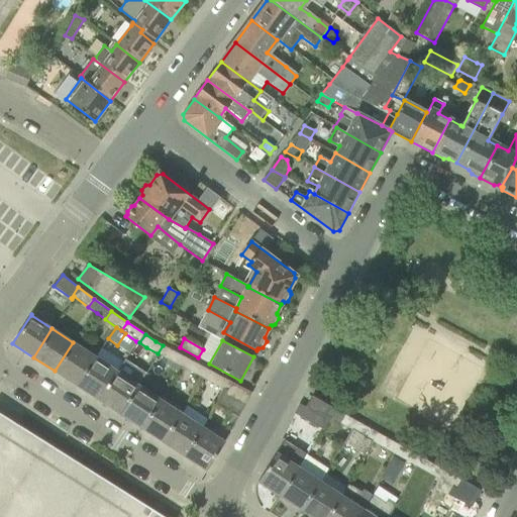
[(95,356),(73,342),(55,371),(77,385),(95,356)]
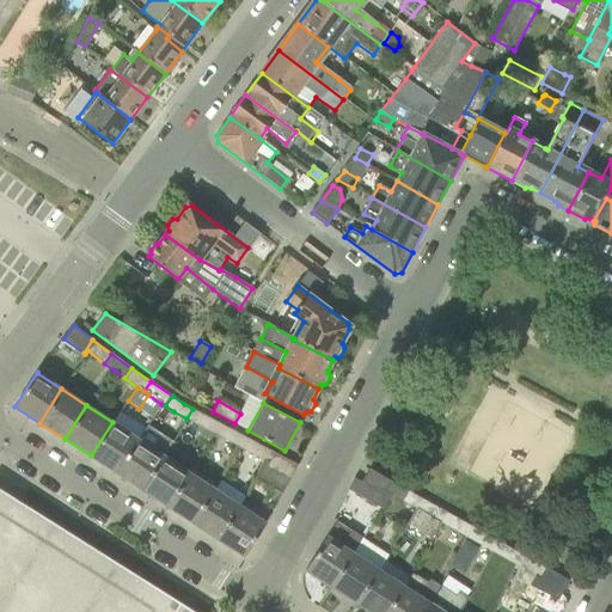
[(213,420),(193,409),(187,418),(207,429),(213,420)]
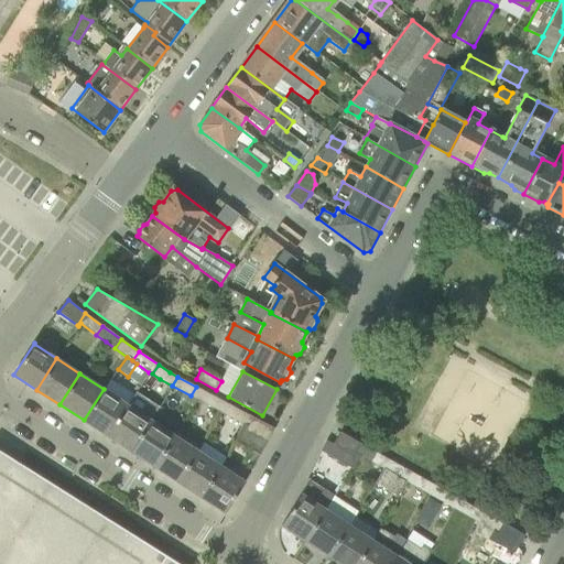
[(216,398),(196,387),(191,396),(212,407),(216,398)]
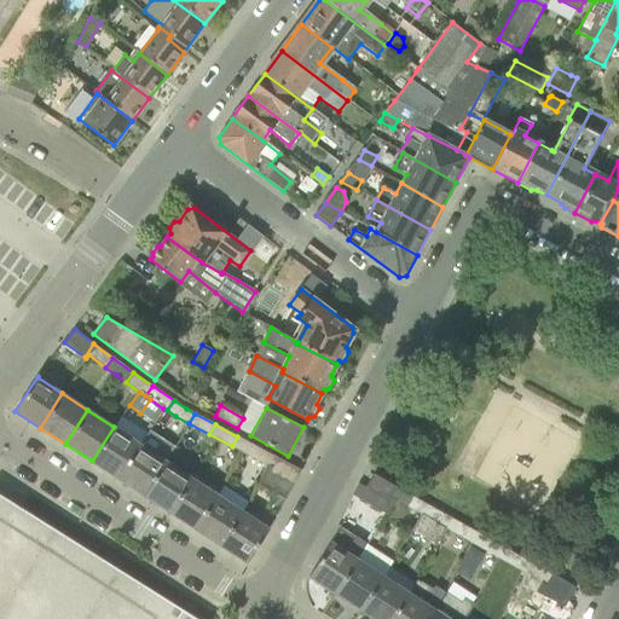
[(117,478),(140,444),(114,427),(92,461),(117,478)]
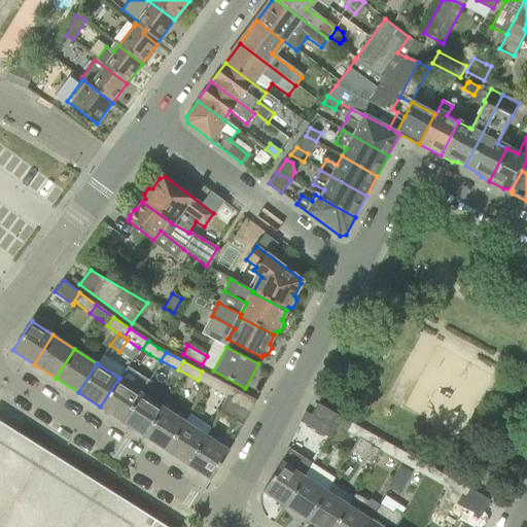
[(219,381),(202,372),(198,380),(214,389),(219,381)]
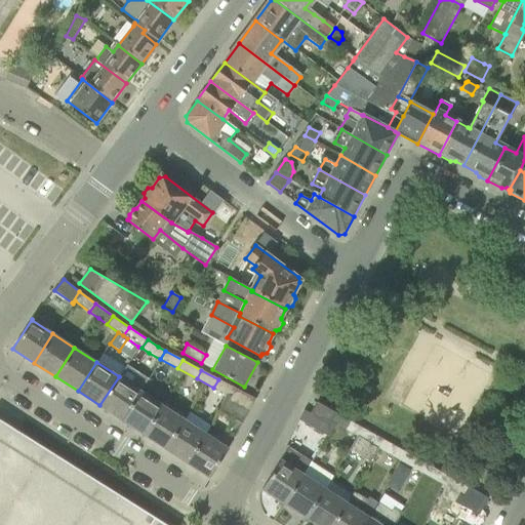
[(142,392),(119,376),(99,405),(122,420),(142,392)]
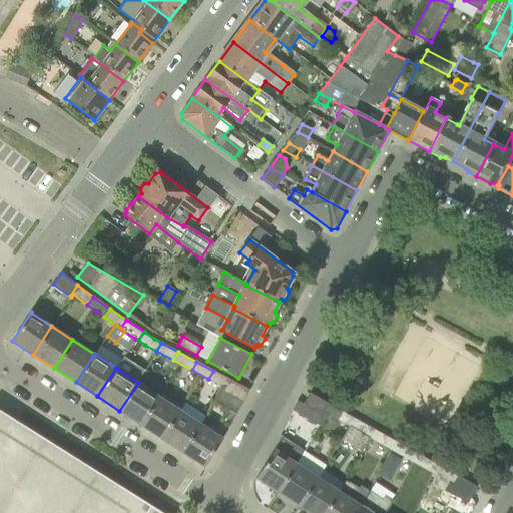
[(212,402),(236,415),(243,403),(224,392),(231,381),(213,371),(208,379),(220,386),(212,402)]
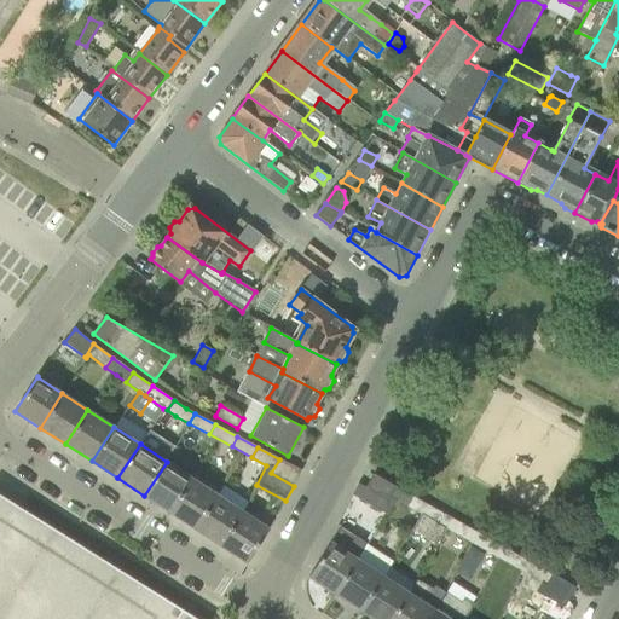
[(294,486),(301,470),(279,460),(271,473),(294,486)]
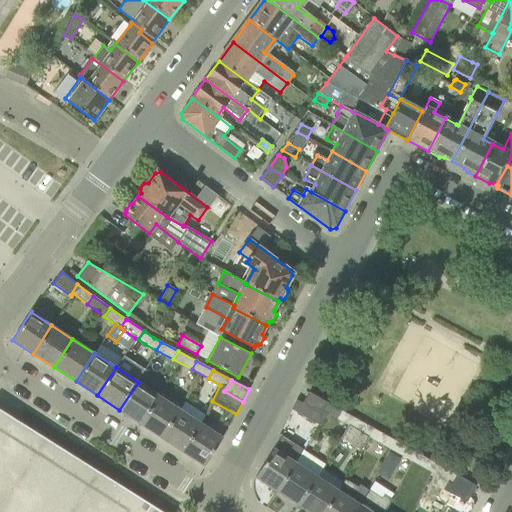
[(159,396),(138,382),(119,410),(140,424),(159,396)]
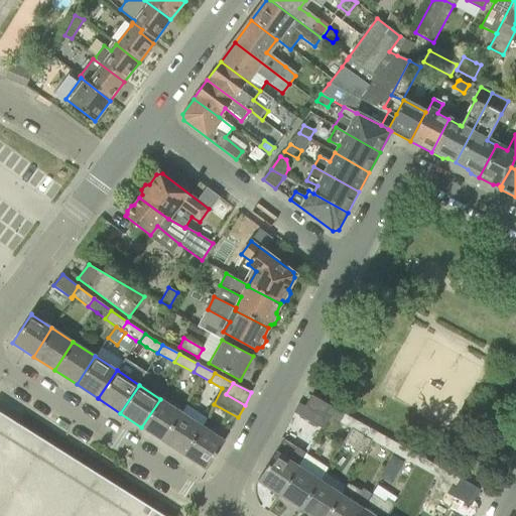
[(326,414),(331,405),(311,395),(304,406),(299,415),(318,426),(326,414)]
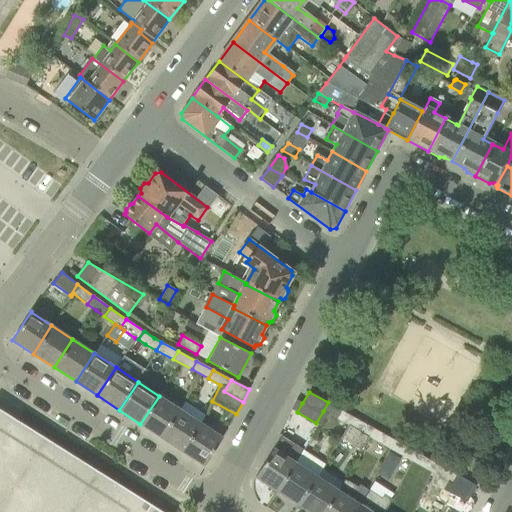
[(180,410),(159,396),(140,424),(161,437),(180,410)]
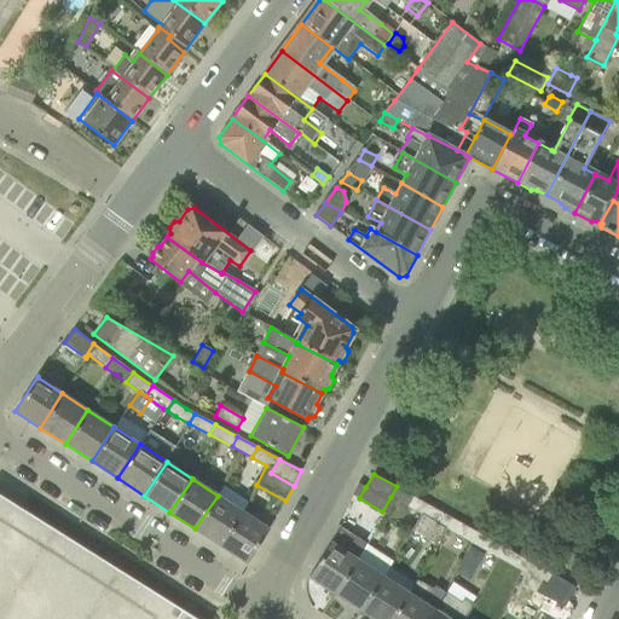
[(397,486),(391,497),(395,501),(408,508),(414,497),(397,486)]
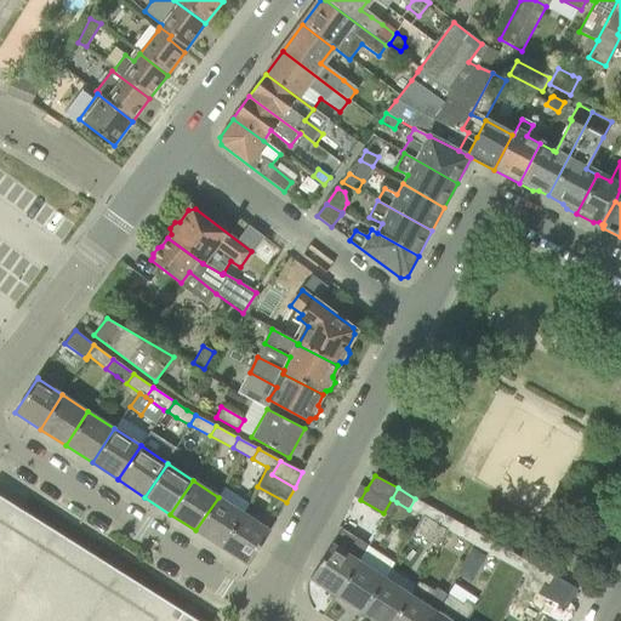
[(198,620),(0,495),(0,620),(198,620)]
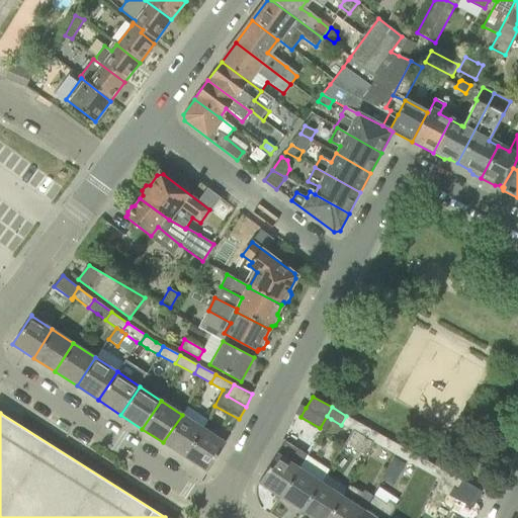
[(203,428),(182,415),(163,442),(184,456),(203,428)]
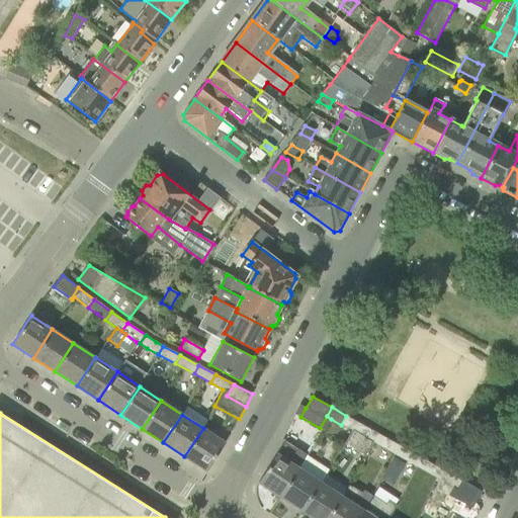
[(358,434),(363,425),(346,416),(341,425),(358,434)]
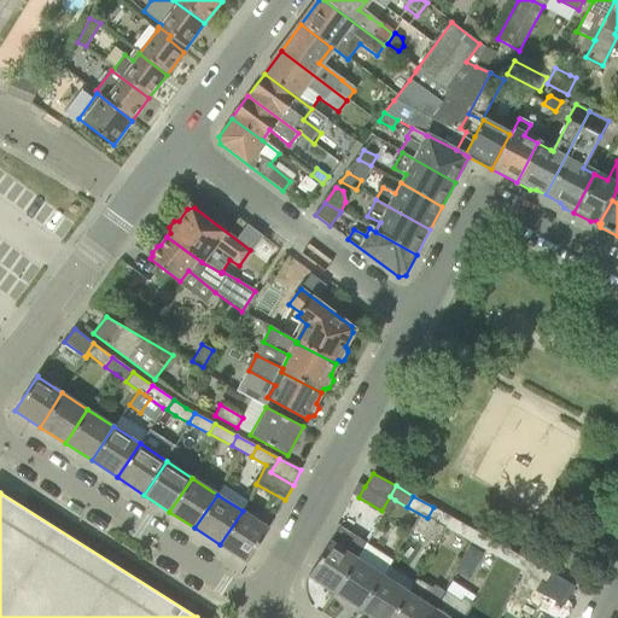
[(447,529),(453,518),(433,507),(427,518),(436,523),(445,528),(447,529)]
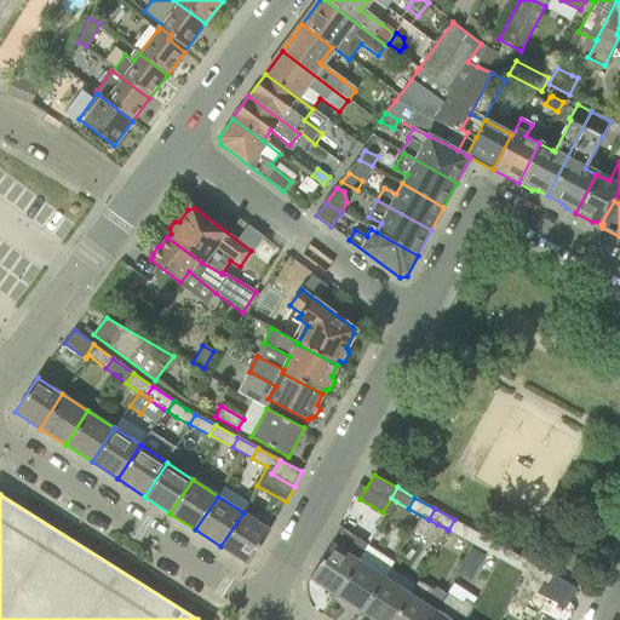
[(247,564),(270,530),(244,512),(220,546),(247,564)]
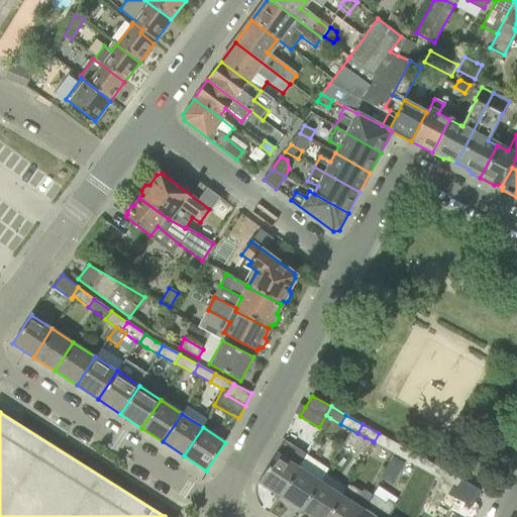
[(390,451),(395,442),(379,433),(374,442),(390,451)]
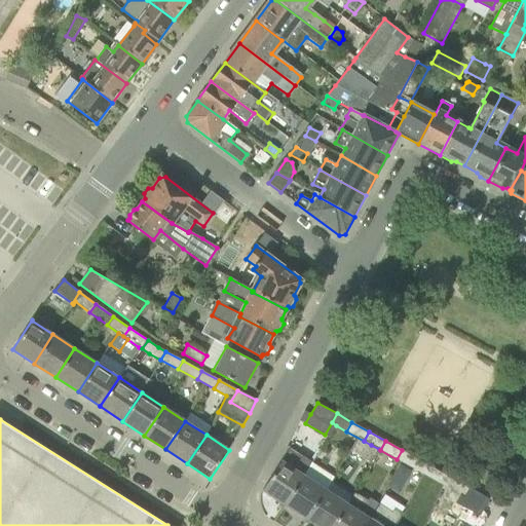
[(371,445),(364,458),(371,463),(379,449),(371,445)]
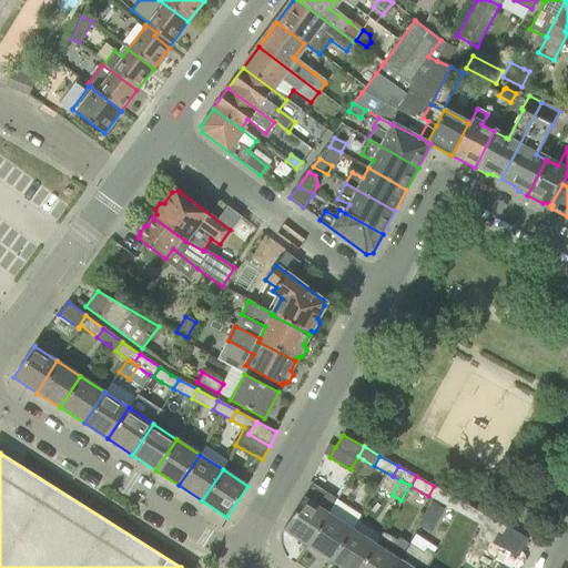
[(284,529),(307,544),(337,499),(312,484),(284,529)]
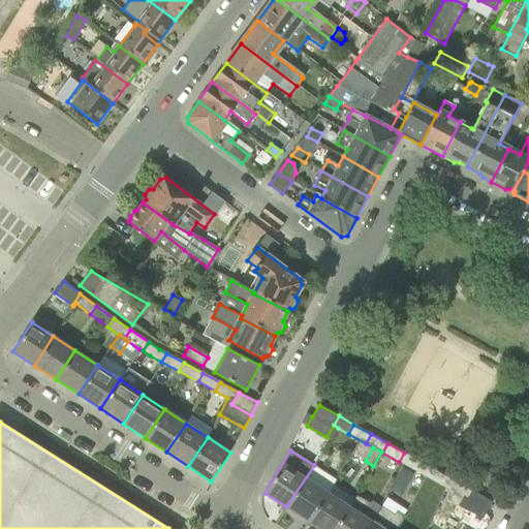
[(421,462),(404,453),(399,462),(416,471),(421,462)]
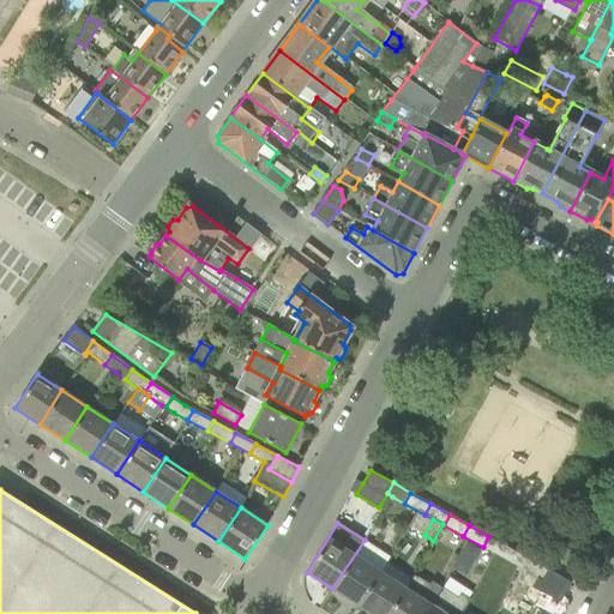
[(503,558),(509,548),(488,536),(483,547),(503,558)]
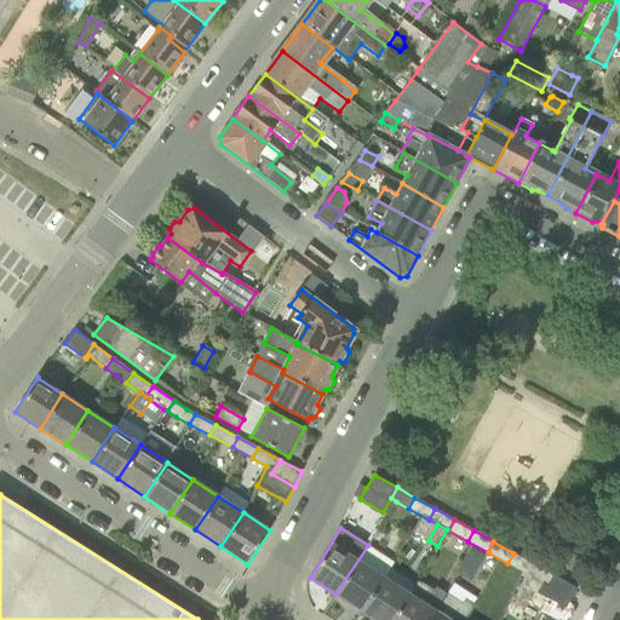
[(368,545),(336,593),(361,612),(383,578),(389,568),(389,567),(390,568),(394,562),(368,545)]
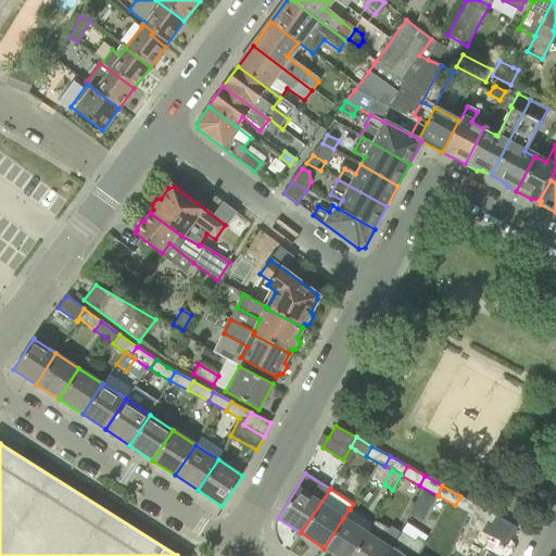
[(425,505),(431,504),(434,496),(422,490),(417,501),(425,505)]
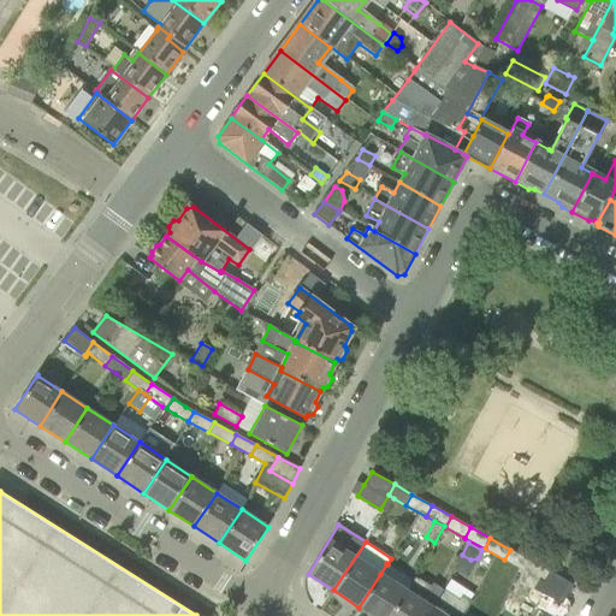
[(529,561),(510,550),(504,560),(523,570),(529,561)]
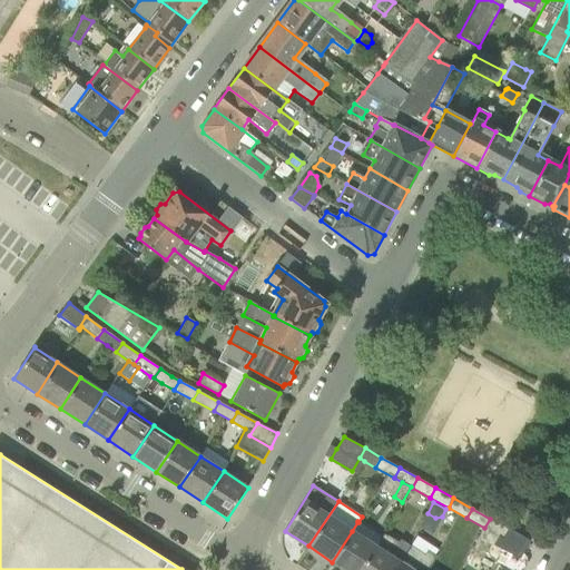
[(503,539),(509,529),(490,519),(484,528),(503,539)]
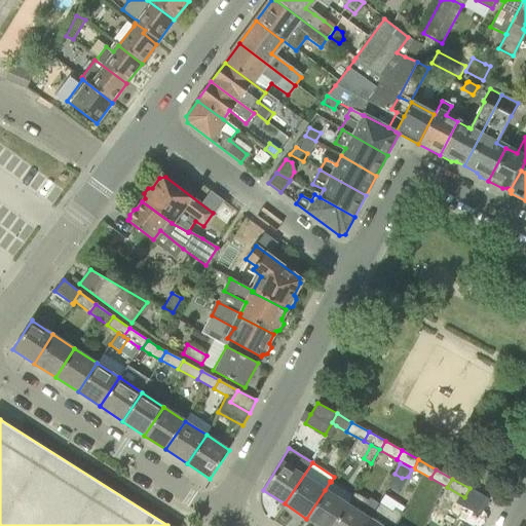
[(482,512),(483,511),(489,499),(470,488),(464,497),(462,500),(482,512)]
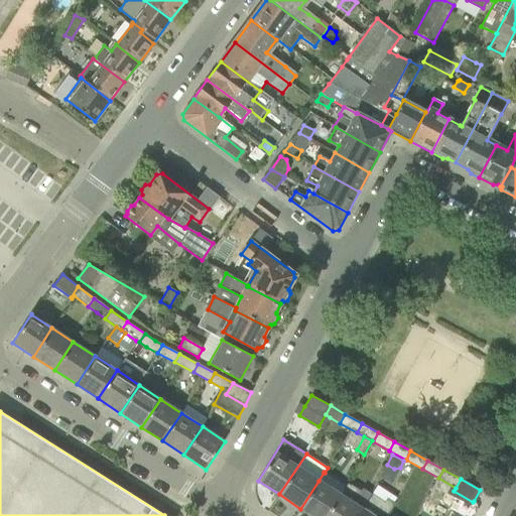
[(326,515),(340,495),(318,481),(300,509),(311,515),(326,515)]
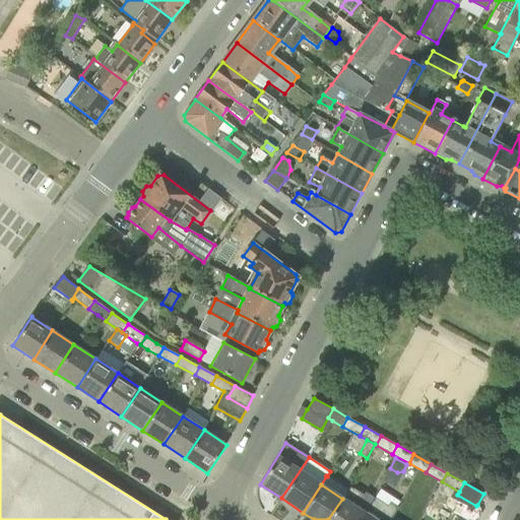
[(350,486),(348,490),(347,492),(342,499),(328,519),(360,519),(370,505),(373,501),(353,488),(353,489),(350,486)]
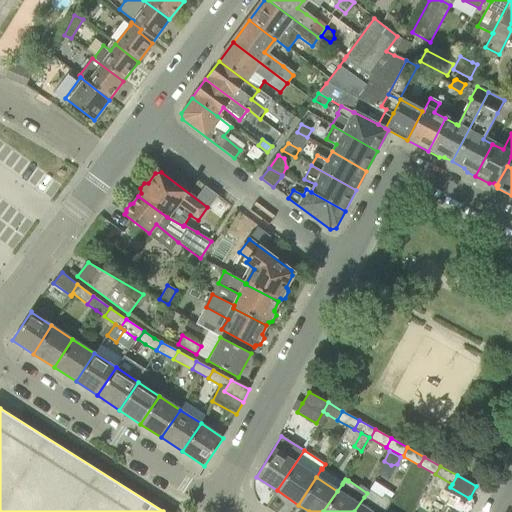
[(382,498),(368,490),(367,493),(364,497),(354,511),(384,511),(386,510),(390,503),(382,498)]
